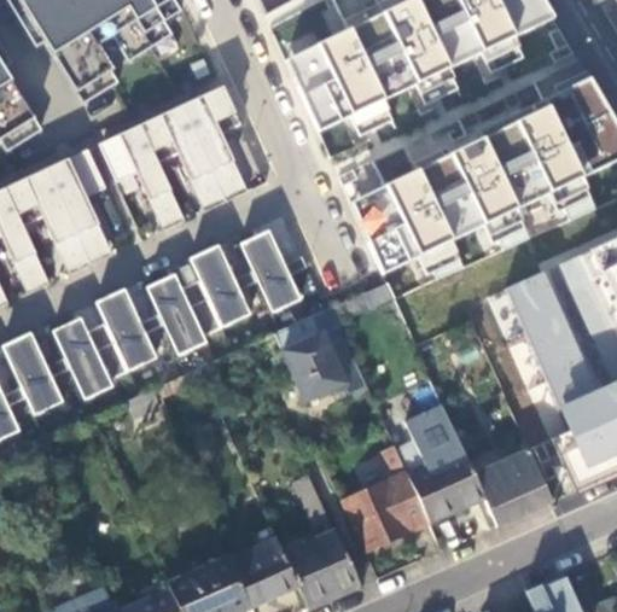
[(168,12),(159,0),(50,0),(31,12),(70,74),(168,12)]
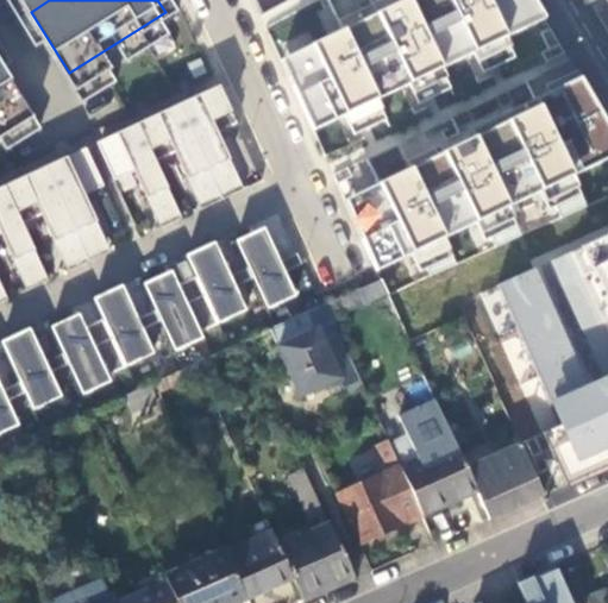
[(511,43),(532,32),(561,18),(549,0),(376,0),(374,1),(373,0),(330,0),(344,27),(312,41),(307,31),(279,44),(319,134),(350,119),(356,132),(389,118),(380,100),(412,85),(419,99),(451,85),(446,73),(478,57),(484,69),(516,55),(511,43)]
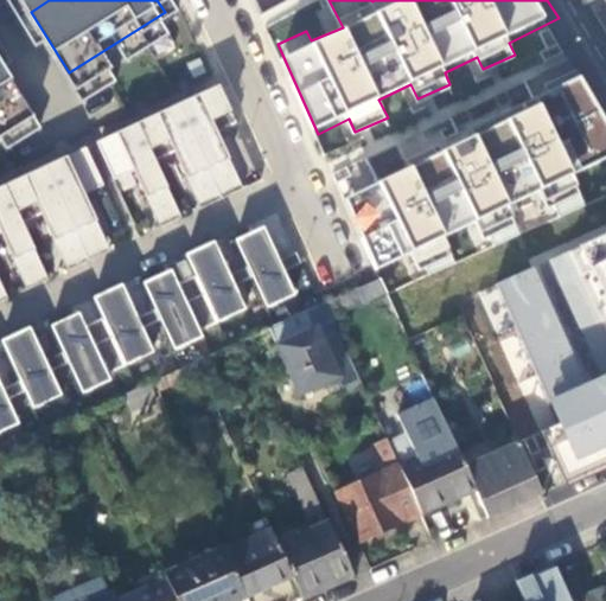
[(0,110),(20,98),(0,65),(0,110)]
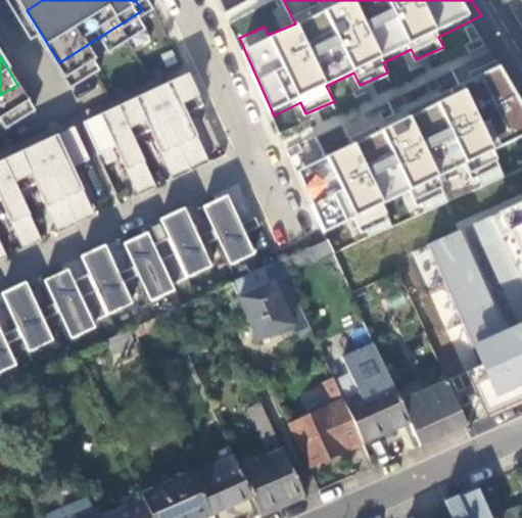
[(297,170),(325,230),(521,134),(521,102),(499,66),(406,108),(410,116),(297,170)]
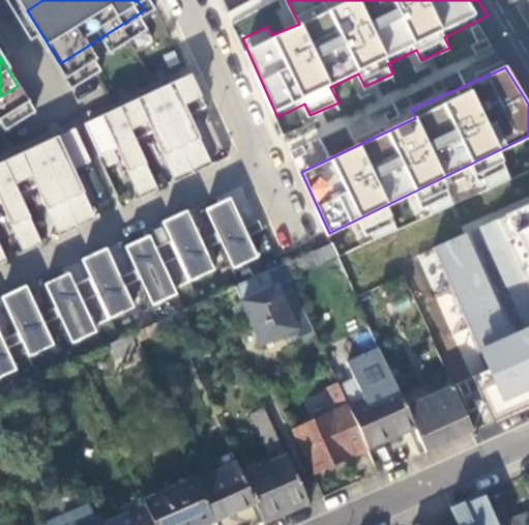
[(208,105),(193,71),(157,88),(183,144),(201,136),(202,136),(190,112),(208,105)]
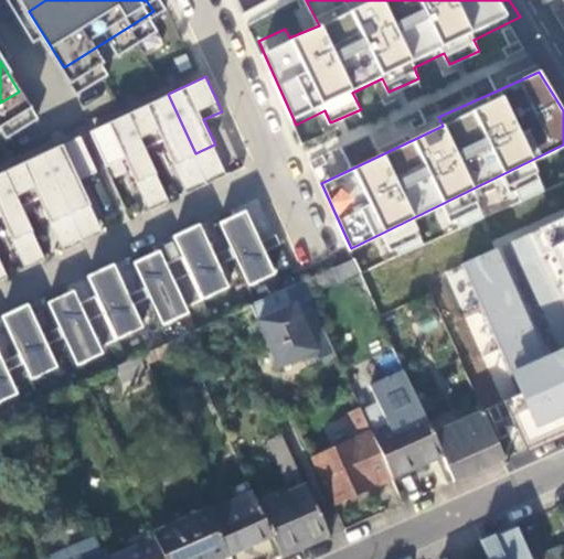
[(168,94),(129,111),(146,147),(163,138),(176,163),(195,153),(168,94)]
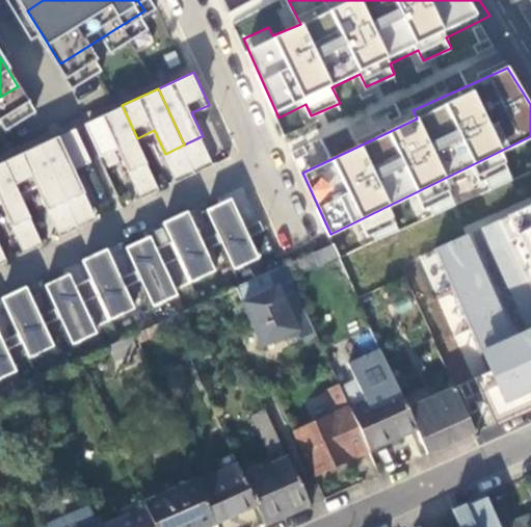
[(122,105),(86,122),(102,155),(118,147),(129,170),(149,161),(137,138),(122,105)]
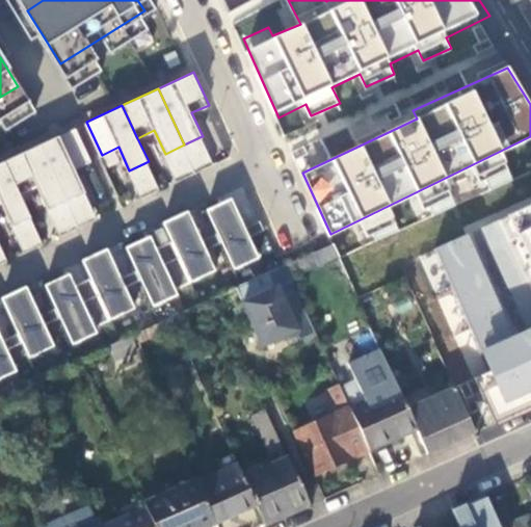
[(93,159),(77,126),(42,142),(68,200),(86,190),(76,166),(93,159)]
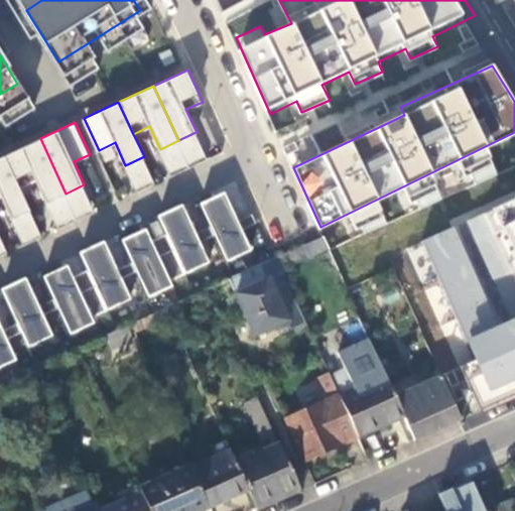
[(178,140),(190,165),(208,157),(196,132),(178,140)]
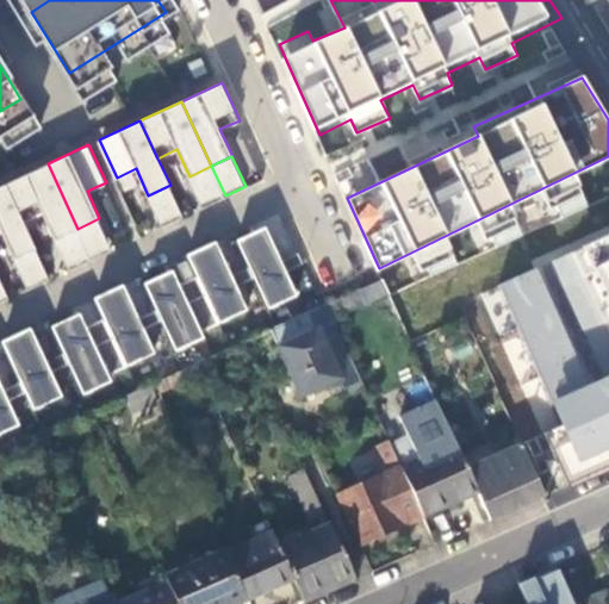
[(48,163),(6,182),(24,220),(43,212),(55,238),(78,229),(48,163)]
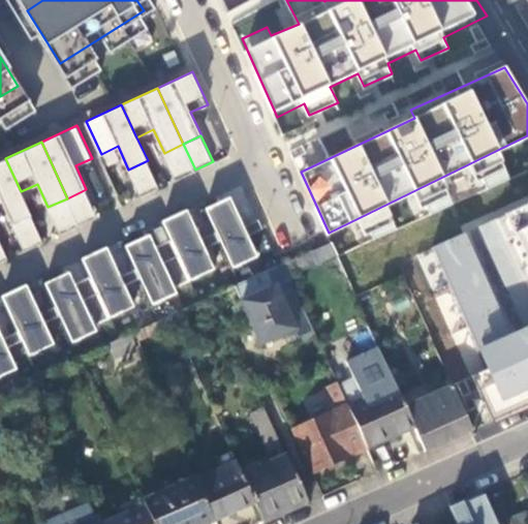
[(183,144),(164,153),(177,179),(195,170),(183,144)]
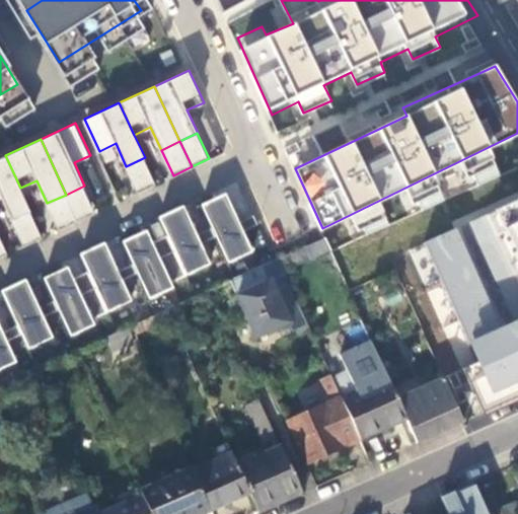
[(5,155),(0,157),(0,197),(2,196),(12,219),(31,210),(20,188),(5,155)]
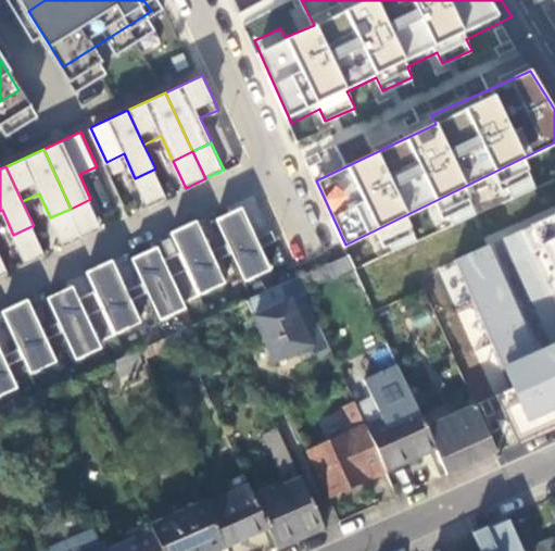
[(154,170),(136,178),(148,205),(167,197),(154,170)]
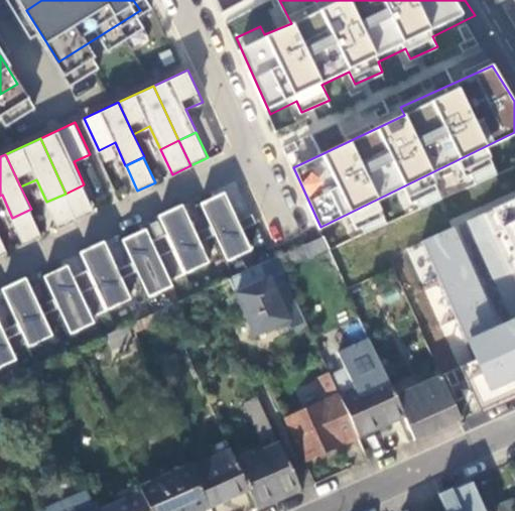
[(66,194),(78,219),(95,210),(84,184),(66,194)]
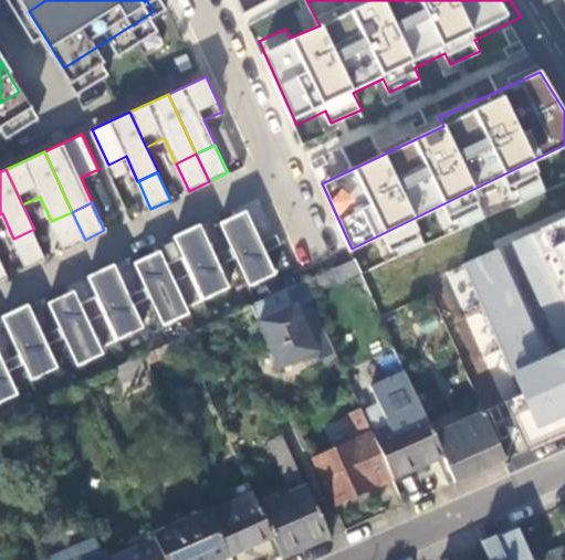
[(564,205),(448,265),(533,445),(564,431),(564,205)]
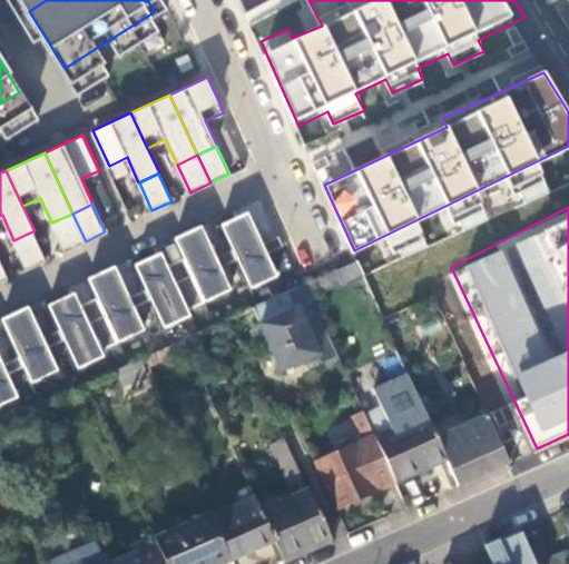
[(252,286),(278,274),(248,210),(223,223),(252,286)]
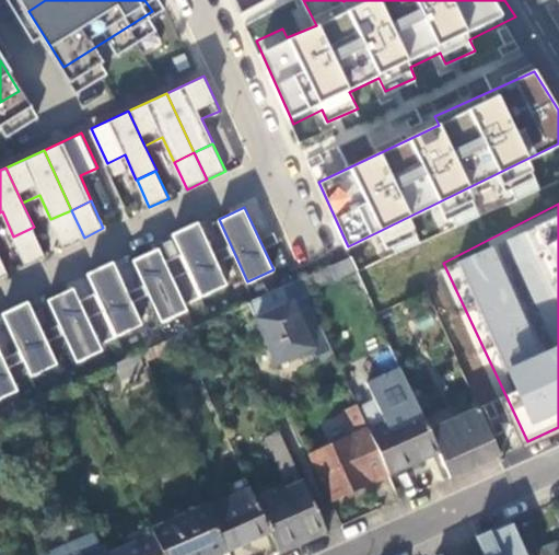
[(71,210),(51,219),(63,246),(84,238),(71,210)]
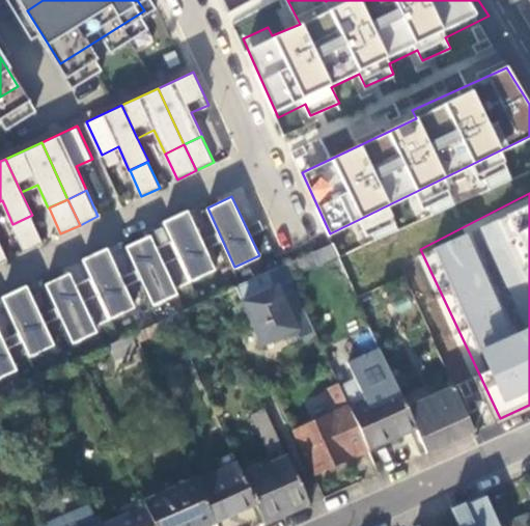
[(191,279),(216,268),(188,209),(164,220),(191,279)]
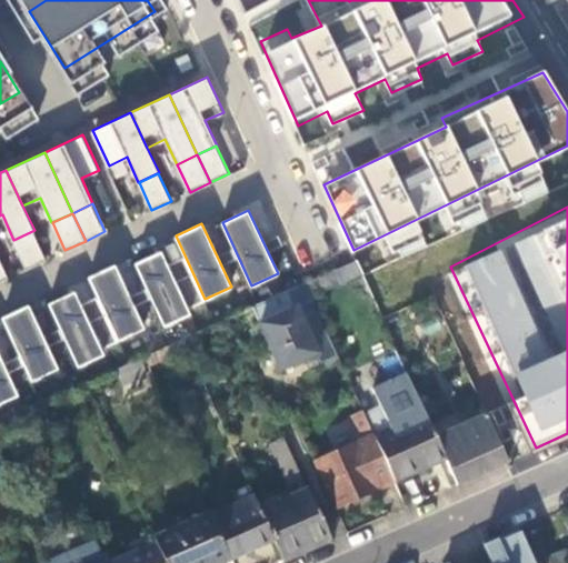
[(33,231),(15,240),(27,268),(47,259),(33,231)]
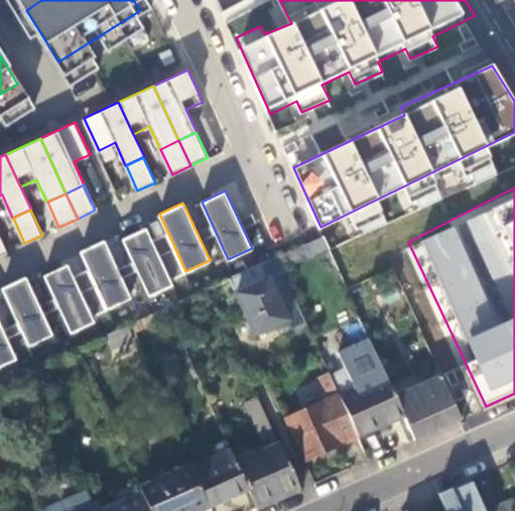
[(149,295),(173,284),(146,227),(123,238),(149,295)]
